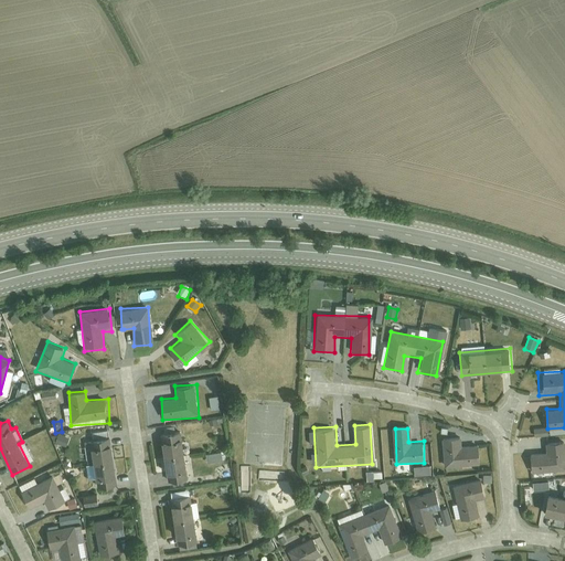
[(534,438),(545,440),(546,432),(535,430),(534,438)]
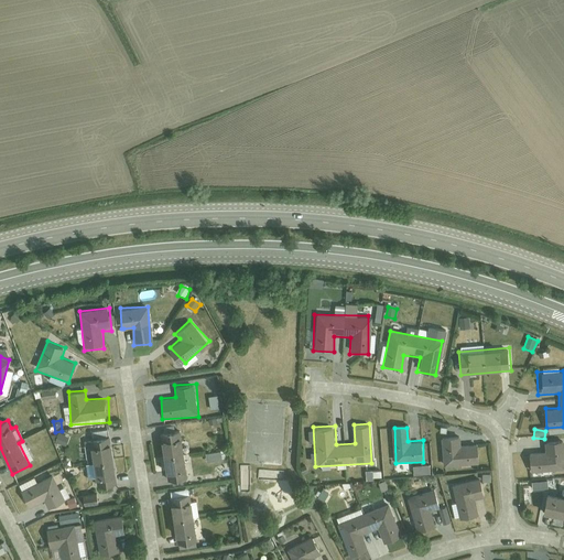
[(179,430),(162,432),(169,480),(185,477),(179,430)]
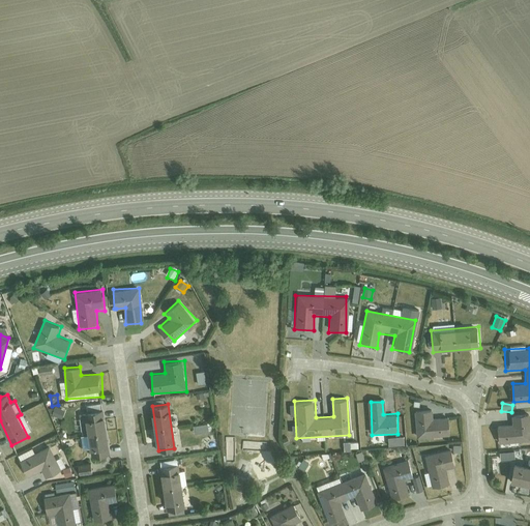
[(108,456),(104,409),(77,412),(79,435),(85,434),(87,458),(108,456)]
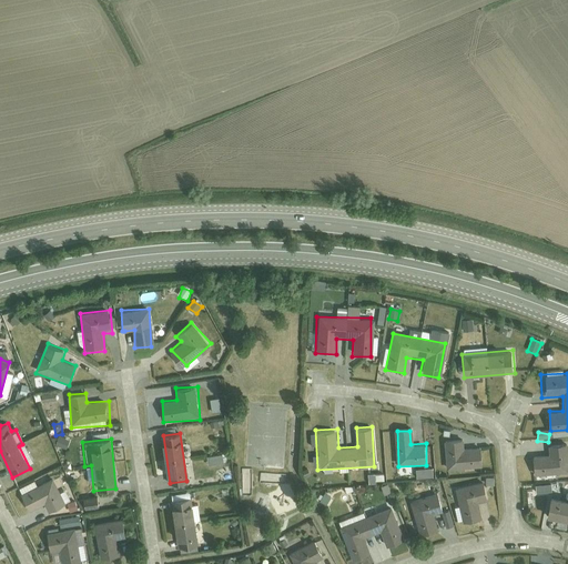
[(459,440),(445,440),(446,472),(483,470),(482,445),(459,446),(459,440)]
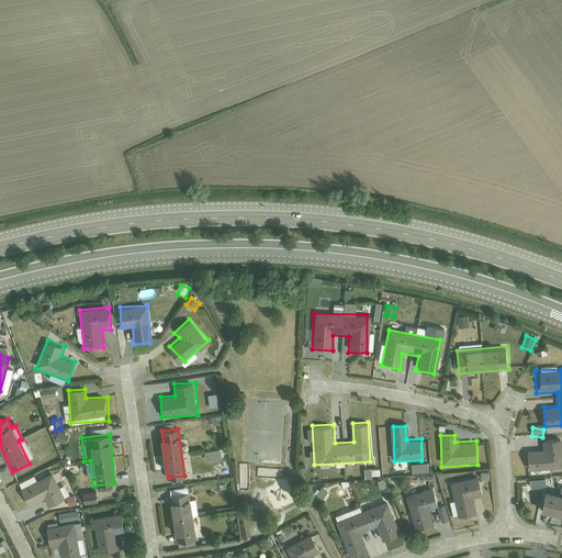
[(524,448),(526,472),(561,468),(561,443),(561,437),(543,438),(543,446),(524,448)]
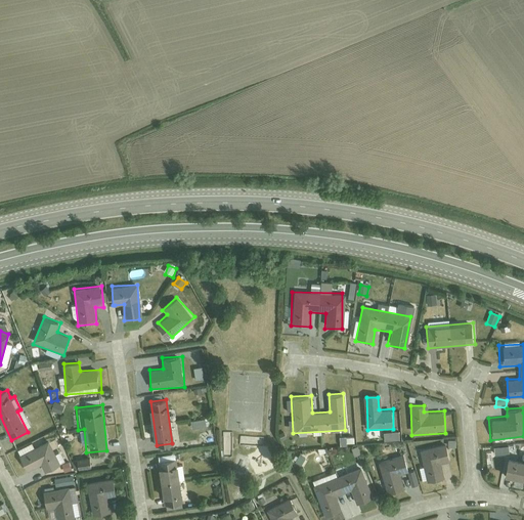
[(47,433),(57,428),(53,420),(43,424),(47,433)]
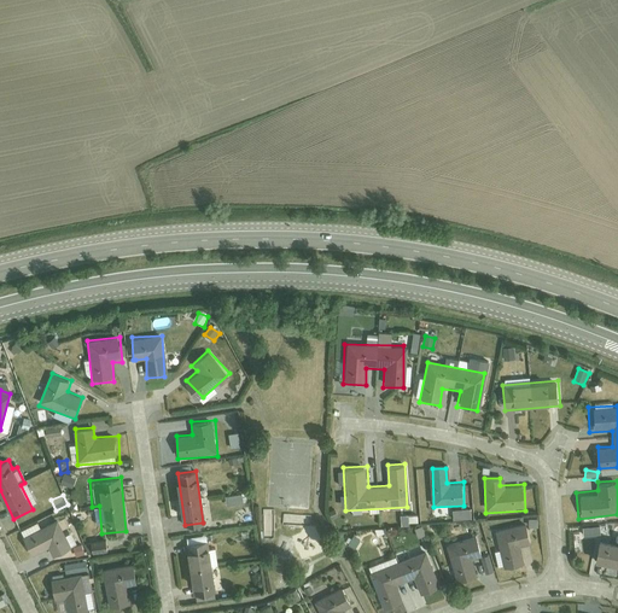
[(234,497),(234,506),(248,507),(248,497),(234,497)]
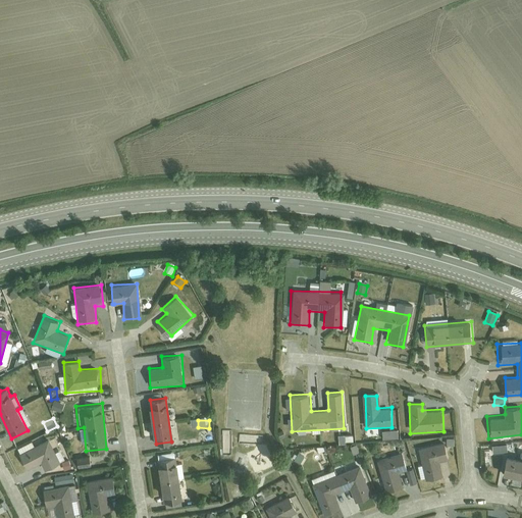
[(50,437),(18,453),(29,472),(42,466),(45,471),(62,463),(50,437)]
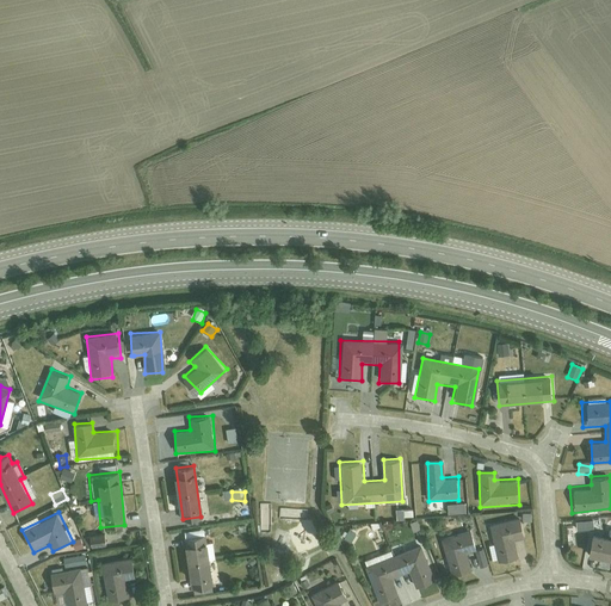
[(576,520),(576,536),(592,535),(591,519),(576,520)]
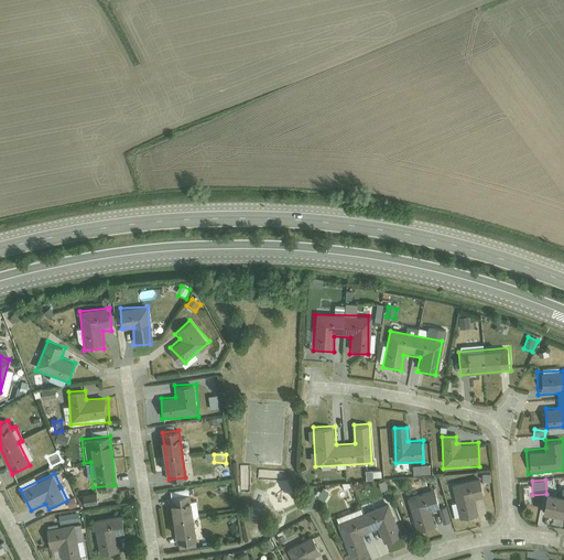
[(481,481),(453,485),(458,523),(478,519),(475,502),(484,501),(481,481)]
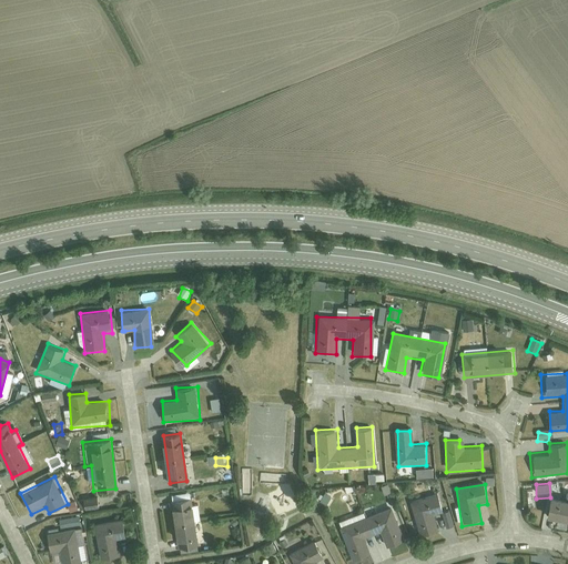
[(434,492),(408,500),(419,537),(438,532),(434,516),(440,514),(434,492)]
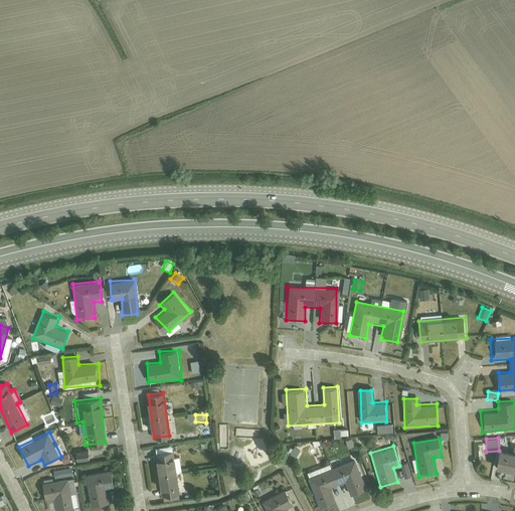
[(301,449),(293,447),(290,458),(298,460),(301,449)]
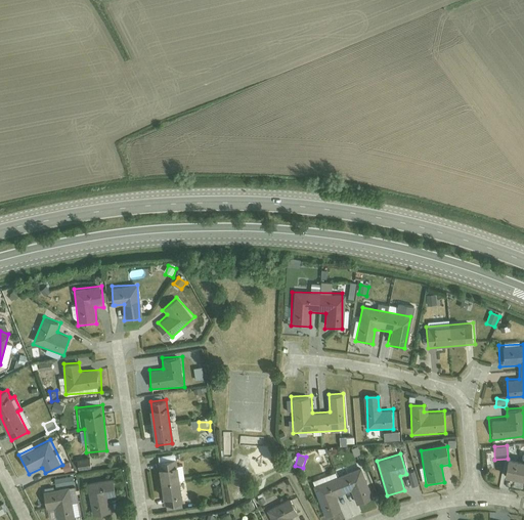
[(160,461),(168,507),(183,505),(175,458),(160,461)]
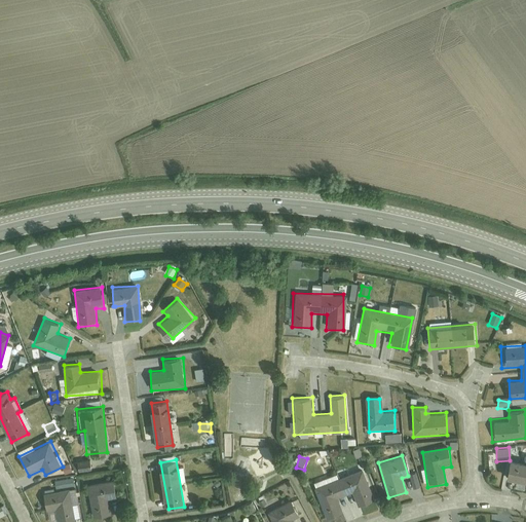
[(525,461),(511,459),(506,481),(525,484),(525,461)]
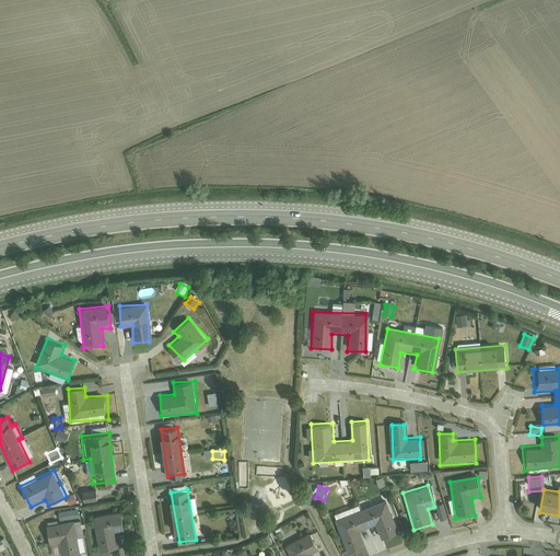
[(96,501),(96,494),(77,495),(78,502),(96,501)]
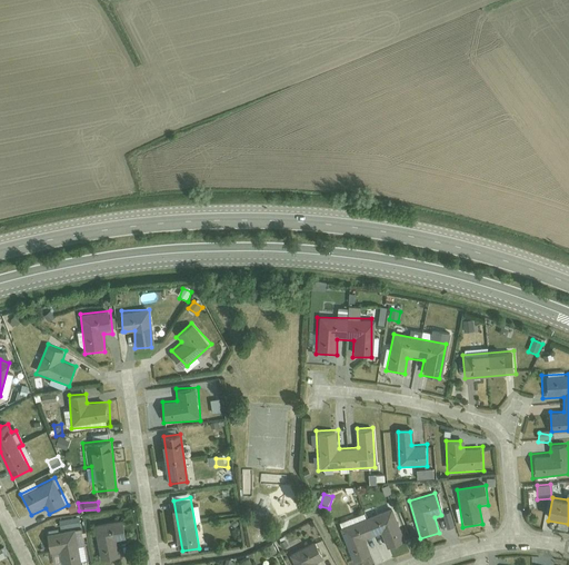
[(391,509),(341,527),(353,561),(371,555),(366,539),(381,534),(387,549),(403,544),(391,509)]
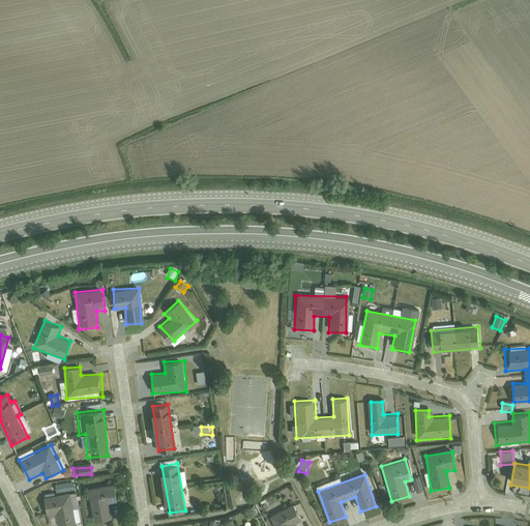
[(115,488),(91,489),(92,522),(110,522),(110,504),(115,504),(115,488)]
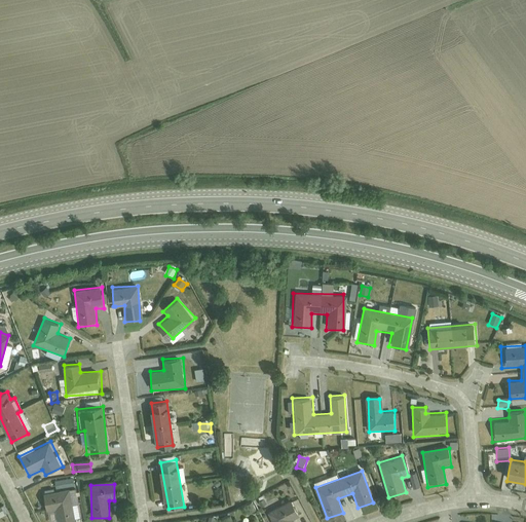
[(75,521),(71,489),(41,493),(44,512),(54,511),(54,516),(55,521),(75,521)]
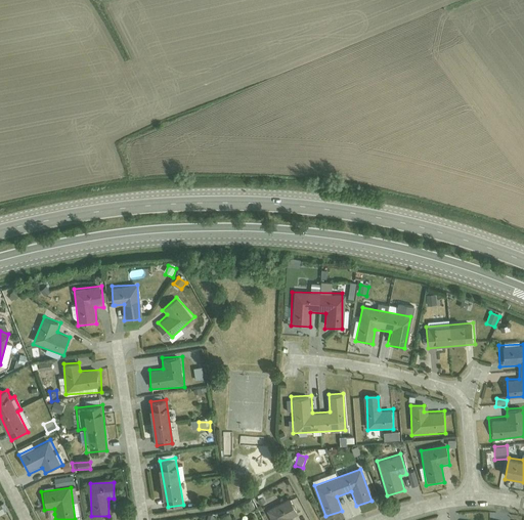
[(292,497),(266,509),(270,519),(294,519),(300,516),(292,497)]
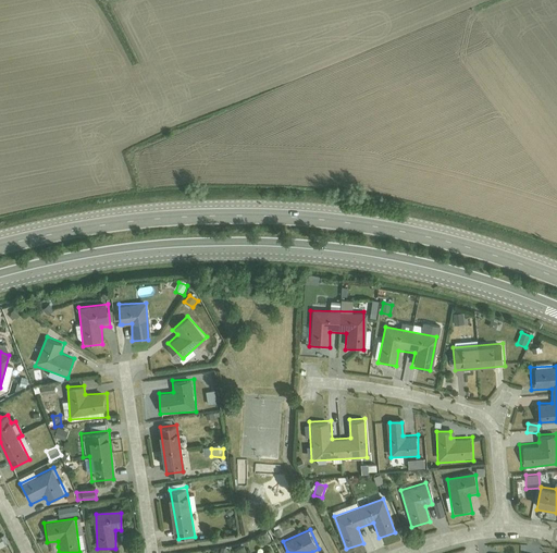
All buildings are outlined.
